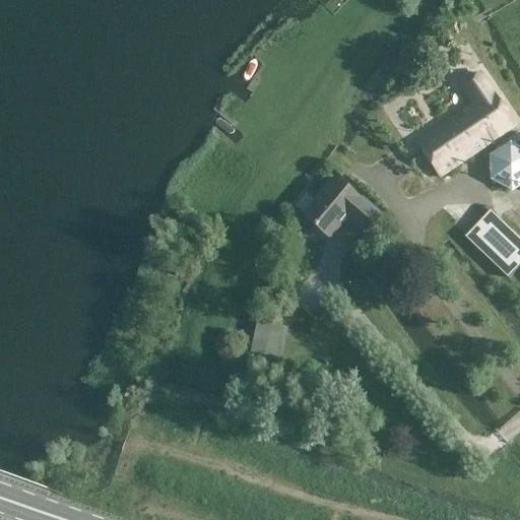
[(473,104),(416,142),(441,179),(516,127),(480,72),(461,85),(473,104)]
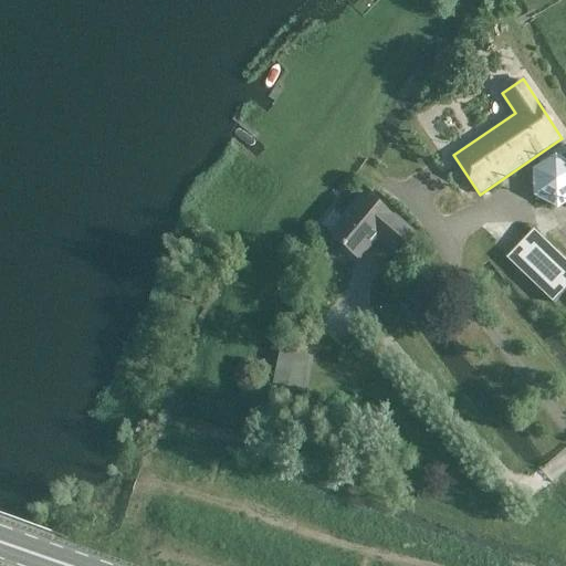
[(565,161),(554,156),(532,169),(533,195),(556,207),(565,200),(565,161)]
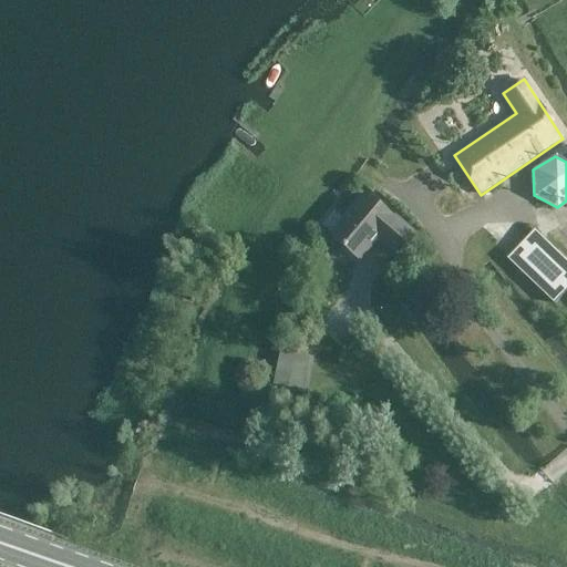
[(398,255),(414,235),(366,195),(330,237),(357,259),(377,236),(398,255)]
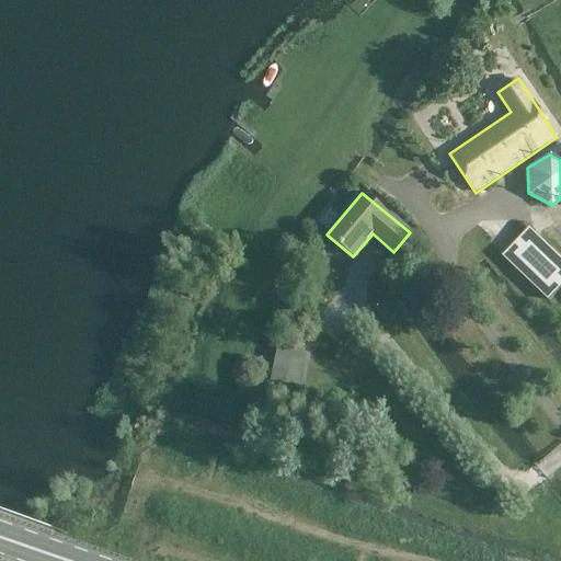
[(560,260),(529,229),(502,256),(550,302),(560,290),(560,260)]
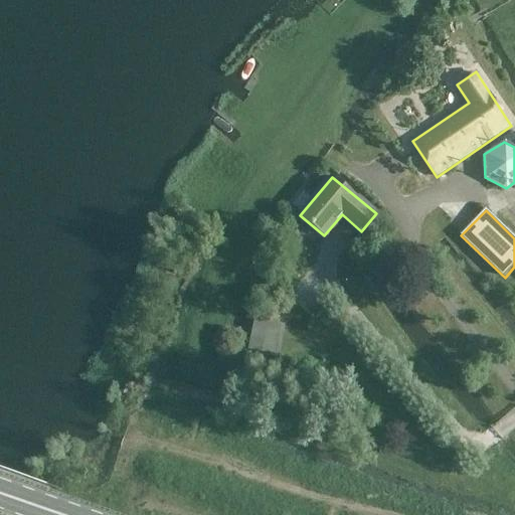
[(283,326),(252,320),(246,349),(277,355),(283,326)]
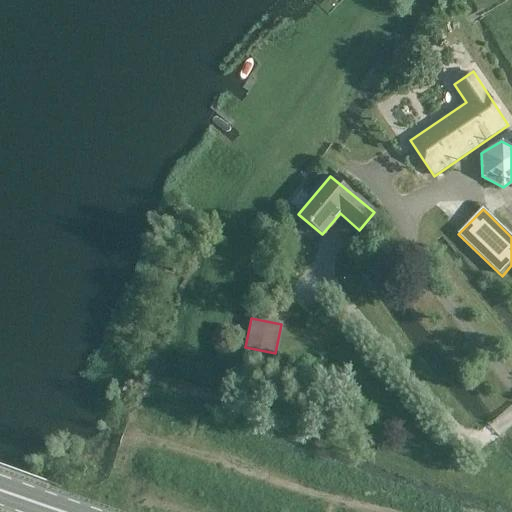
All buildings are outlined.
